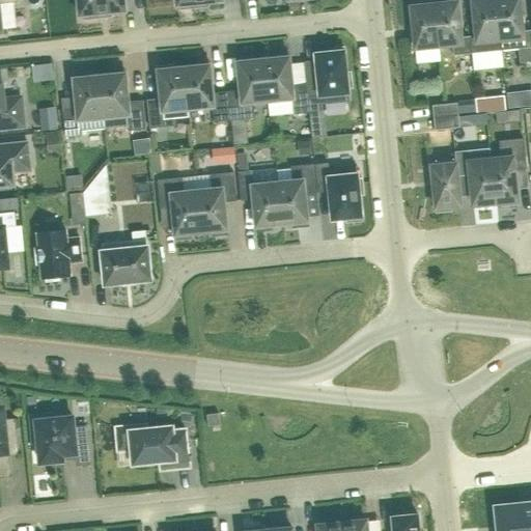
[(0,0),(0,33),(2,33),(2,30),(0,9),(0,4),(15,3),(18,3),(17,0),(0,0)]
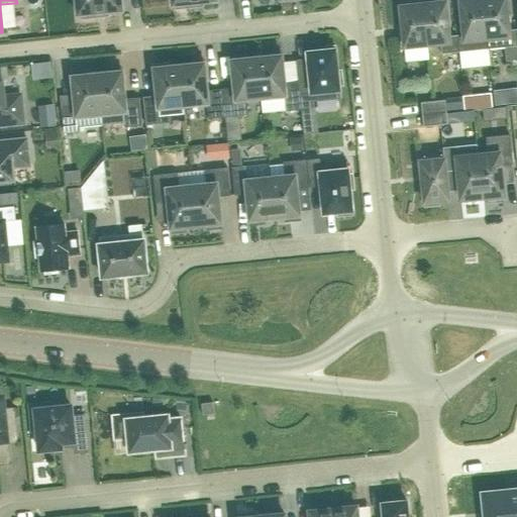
[(76,0),(79,16),(81,16),(82,19),(97,18),(96,14),(122,11),(121,0),(76,0)]
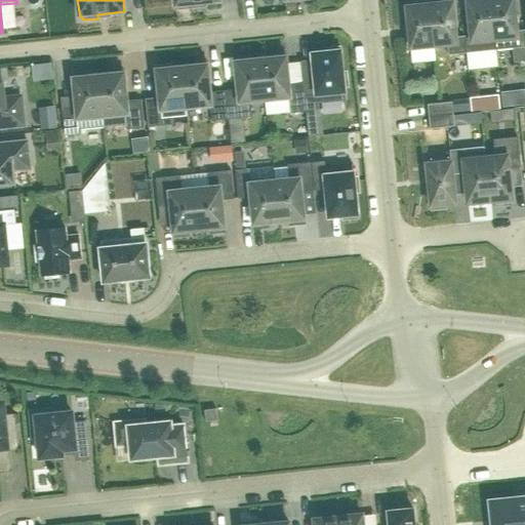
[(174,0),(175,6),(178,6),(178,10),(195,8),(194,4),(220,2),(219,0),(174,0)]
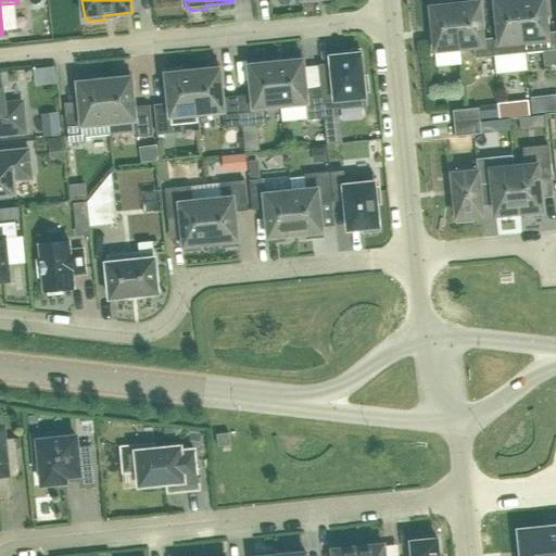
[(469,0),(465,0),(455,1),(459,49),(474,48),(475,59),(493,57),(491,39),(483,39),(480,3),(470,4),(469,0)]
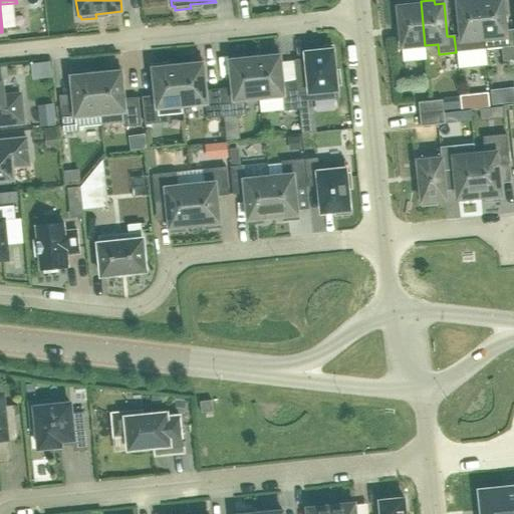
[(462,35),(454,36),(456,52),(486,49),(480,0),(466,0),(467,0),(458,1),(462,35)]
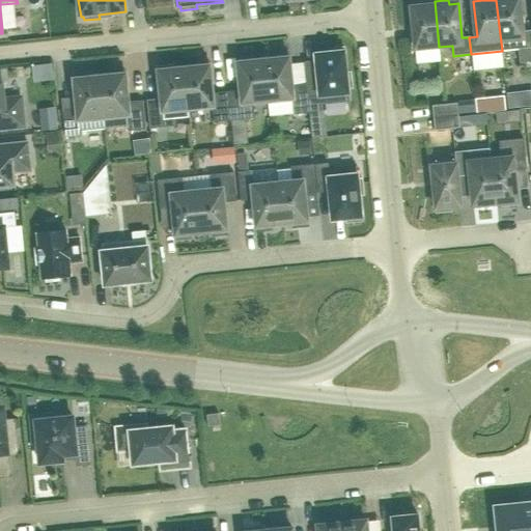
[(496,0),(502,51),(519,50),(521,64),(530,62),(530,33),(530,31),(523,31),(520,0),(496,0)]
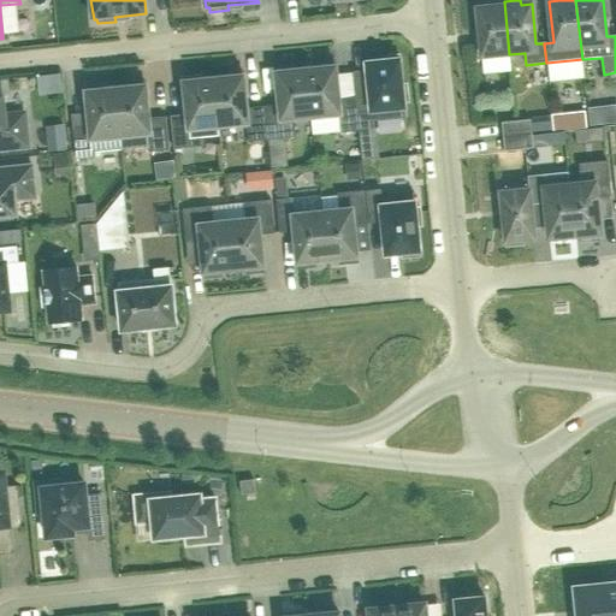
[(480,33),(474,33),(477,51),(481,49),(483,58),(509,54),(504,1),(487,3),(487,7),(478,9),(480,33)]
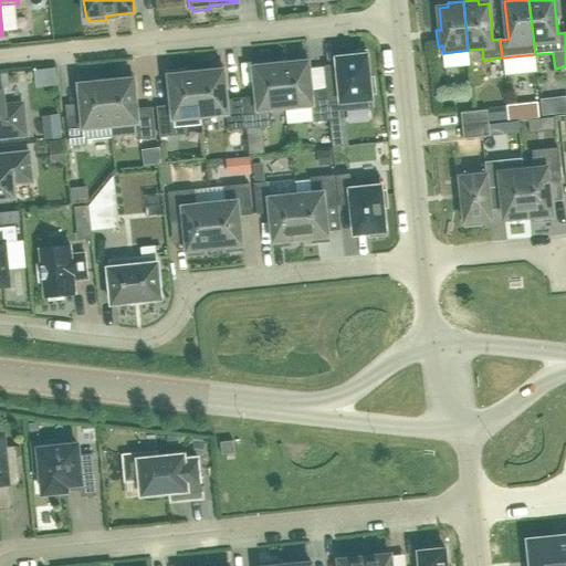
[(339,88),(327,90),(331,121),(345,119),(344,112),(374,109),(371,95),(376,94),(374,79),(370,79),(367,52),(352,53),(352,58),(337,59),(339,88)]
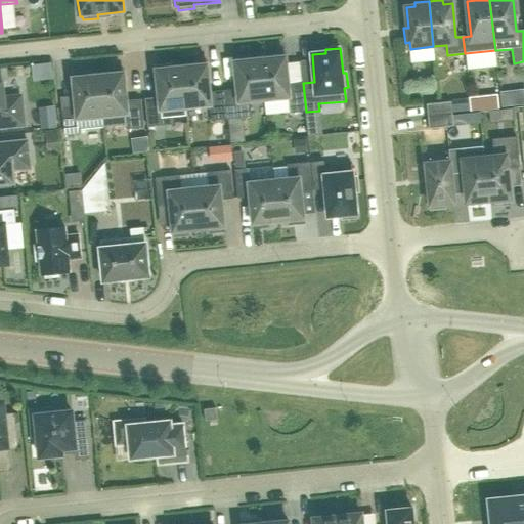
[(271,58),(261,59),(265,102),(289,100),(291,113),(306,112),(303,83),(289,85),(286,53),(271,55),(271,58)]
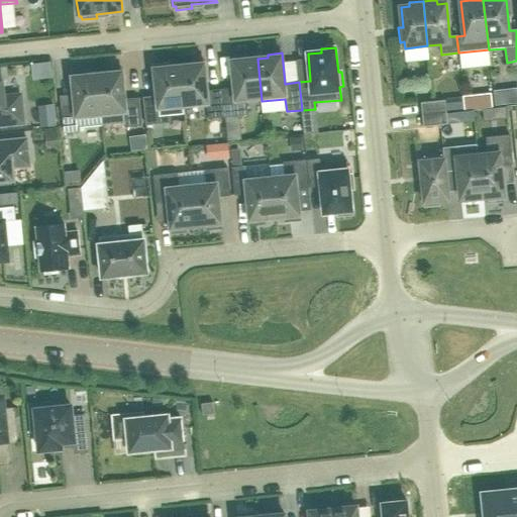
[(235,89),(221,90),(224,118),(248,115),(247,103),(262,101),(257,59),(246,60),(246,57),(231,58),(235,89)]
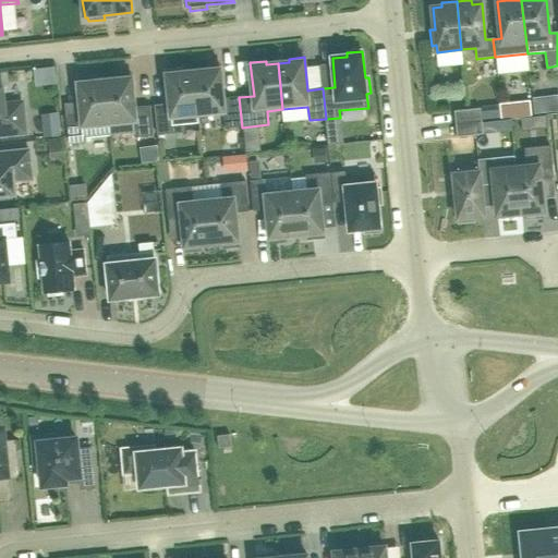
[(205,71),(194,72),(198,118),(225,116),(226,129),(242,128),(239,97),(223,99),(220,65),(205,67),(205,71)]
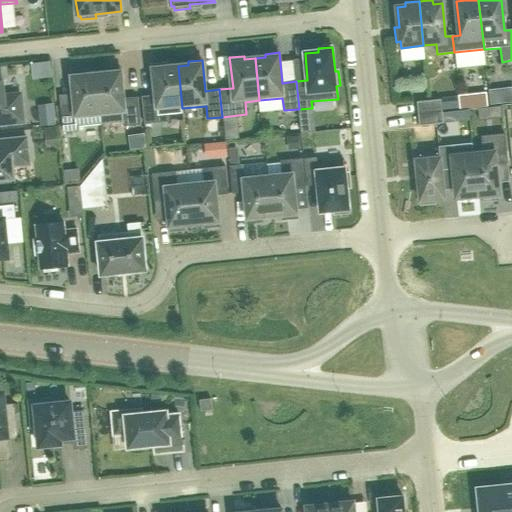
[(156,96),(142,97),(145,125),(170,122),(168,110),(182,108),(178,66),(167,67),(167,64),(153,65),(156,96)]
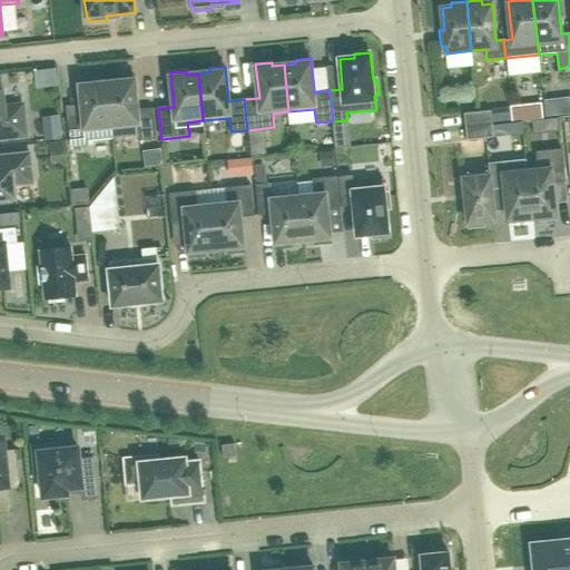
[(119,81),(108,82),(114,137),(139,135),(140,141),(156,139),(154,109),(138,110),(135,76),(119,78),(119,81)]
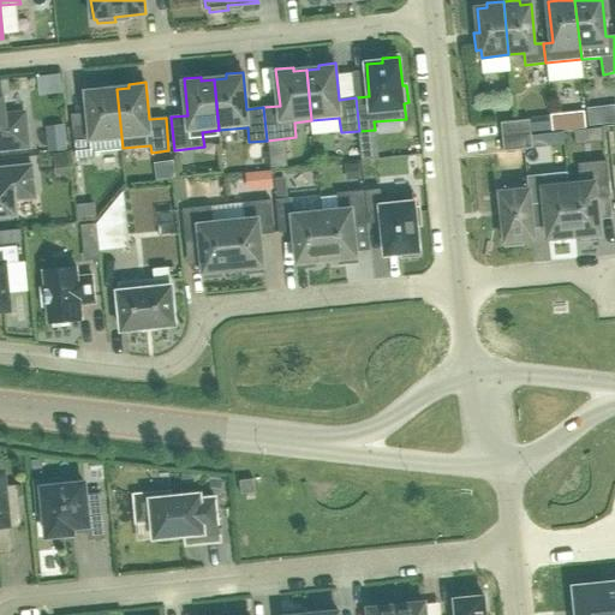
[(90,125),(73,127),(77,160),(95,159),(94,151),(123,148),(117,89),(103,90),(103,87),(85,89),(90,125)]
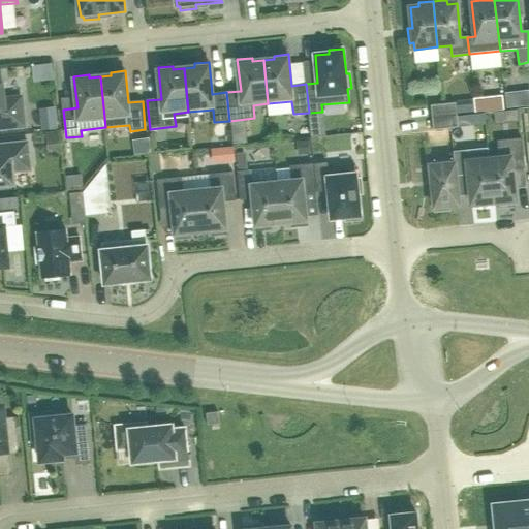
[(0,128),(24,126),(22,101),(4,103),(2,84),(0,83),(0,128)]
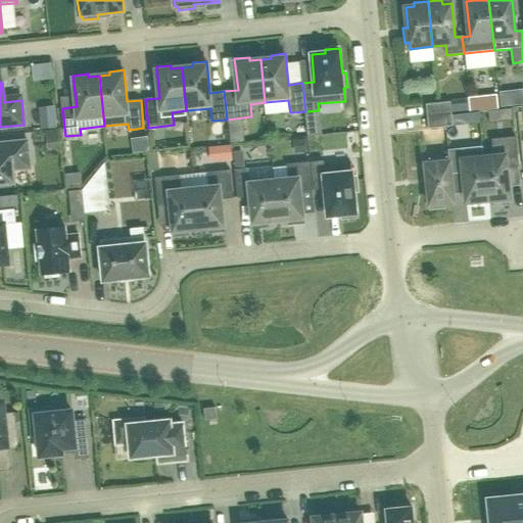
[(462,93),(465,111),(494,106),(491,88),(462,93)]
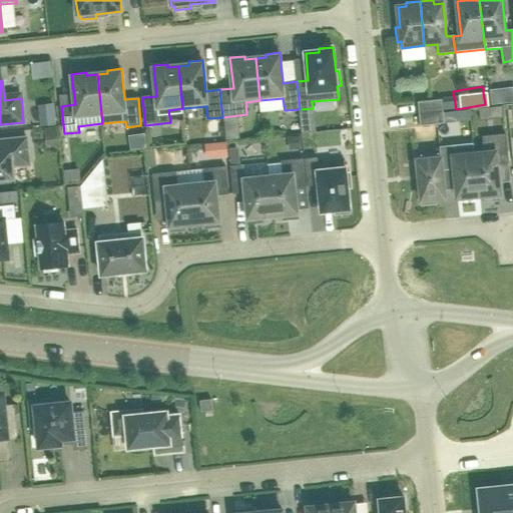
[(32,119),(52,112),(44,89),(23,97),(32,119)]
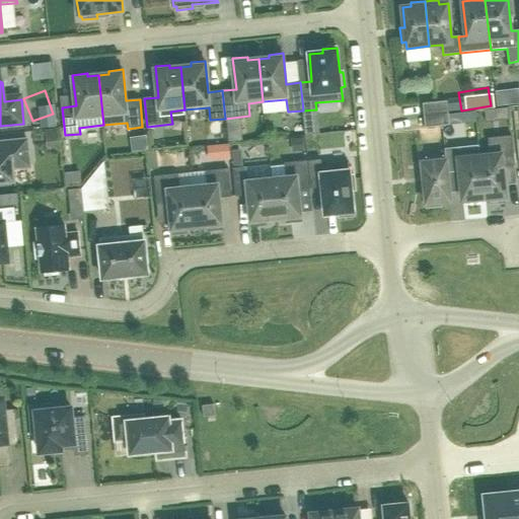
[(447,101),(423,103),(424,116),(448,114),(447,101)]
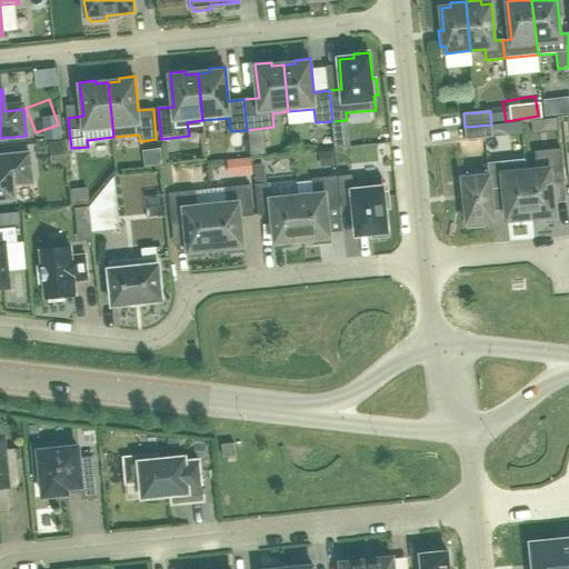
[(491,125),(465,127),(467,140),(493,138),(491,125)]
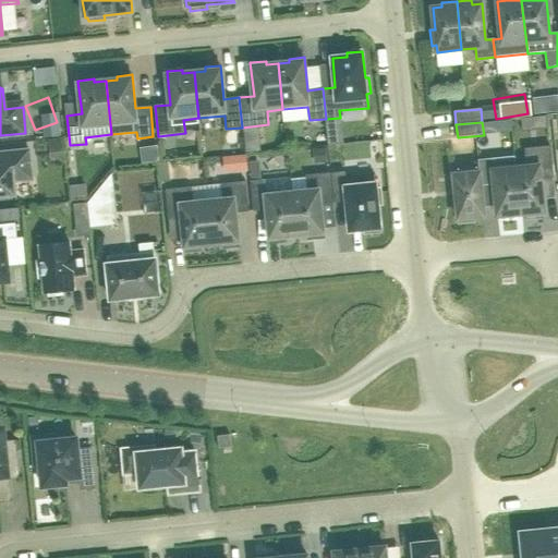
[(342,136),(327,137),(328,146),(342,144),(342,136)]
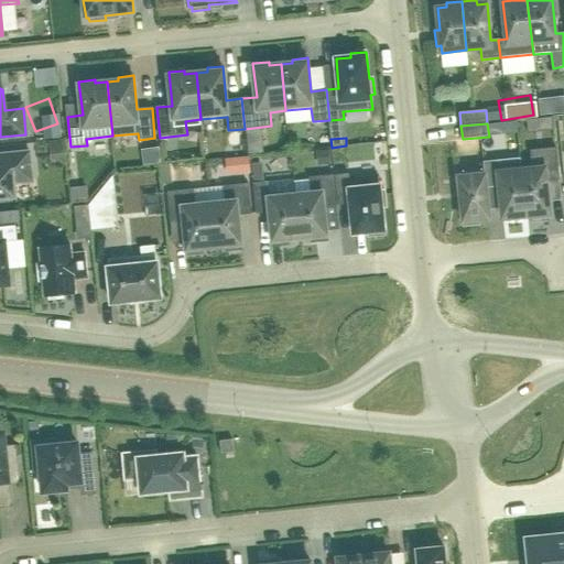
[(545,169),(522,171),(527,216),(534,215),(535,219),(551,217),(546,182),(561,181),(557,150),(543,151),(545,169)]
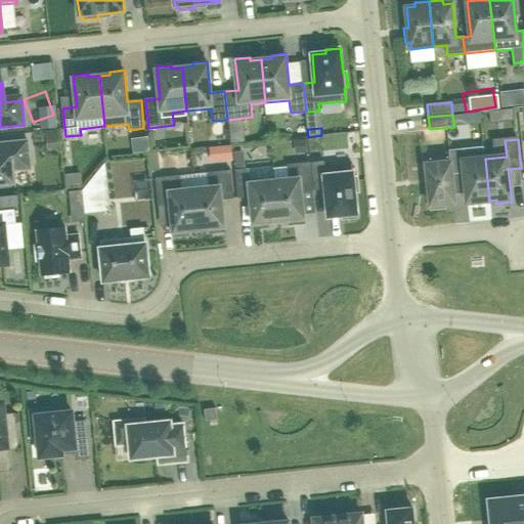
[(0,184),(14,184),(13,171),(23,170),(22,166),(30,165),(28,141),(0,143),(0,184)]
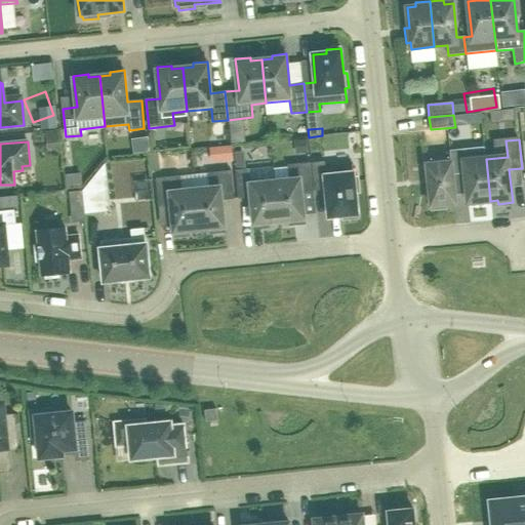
[(462,150),(450,151),(450,158),(451,158),(453,175),(466,174),(468,203),(490,201),(486,159),(465,162),(462,150)]
